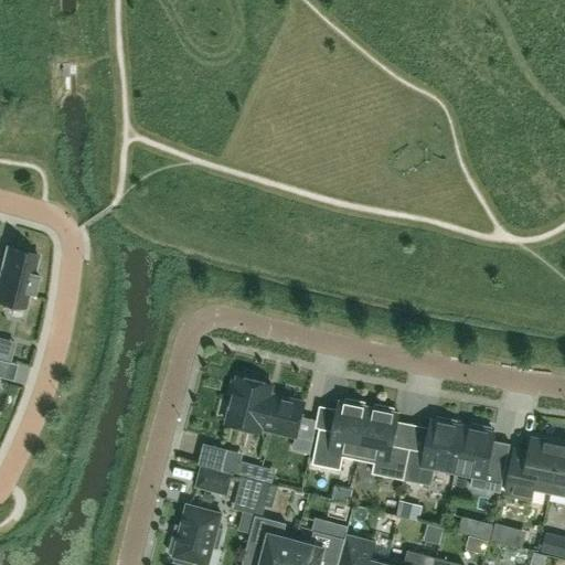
[(38,256),(7,249),(0,277),(0,301),(24,308),(28,292),(33,294),(38,276),(33,275),(38,256)]
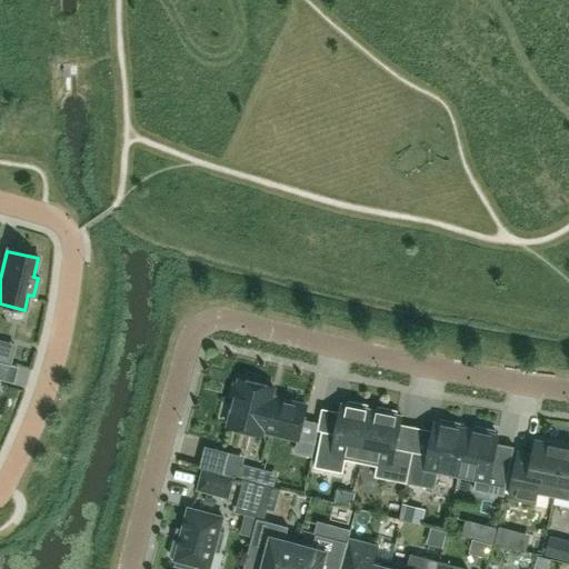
[(307,406),(275,398),(271,395),(273,387),(240,379),(239,383),(235,382),(231,397),(236,398),(229,427),(262,435),(263,430),(299,439),(307,406)]
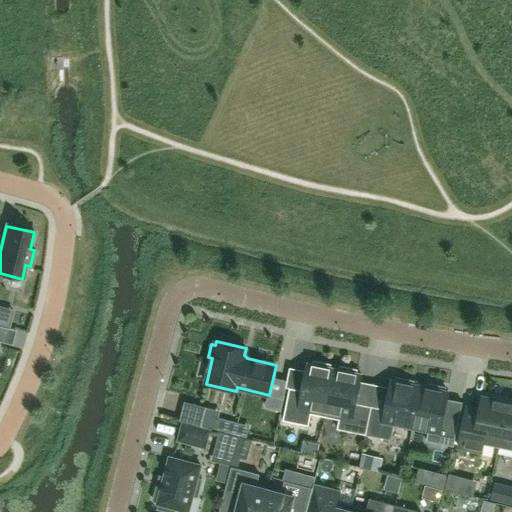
[(325,417),(335,369),(330,368),(331,364),(314,361),(313,365),(308,364),(302,390),(290,387),(283,420),(308,425),(311,414),(325,417)]
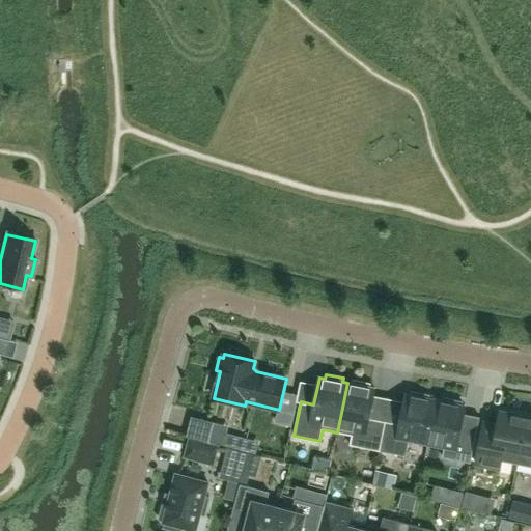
[(347,383),(337,432),(352,436),(350,445),(380,451),(386,422),(369,418),(375,389),(370,388),(370,384),(353,380),(352,384),(347,383)]
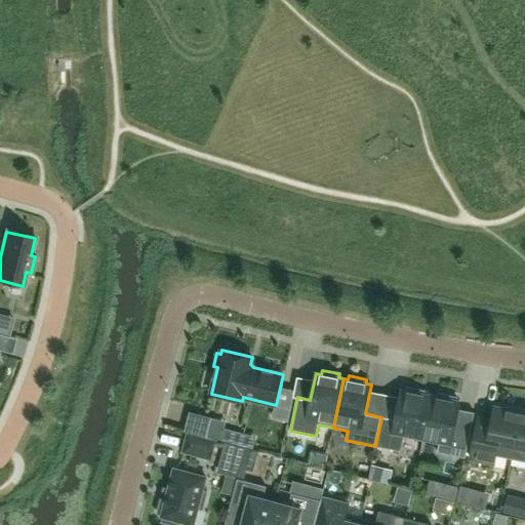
[(381,417),(375,446),(401,451),(404,435),(421,439),(431,397),(423,395),(425,391),(405,388),(405,391),(401,391),(396,419),(381,417)]
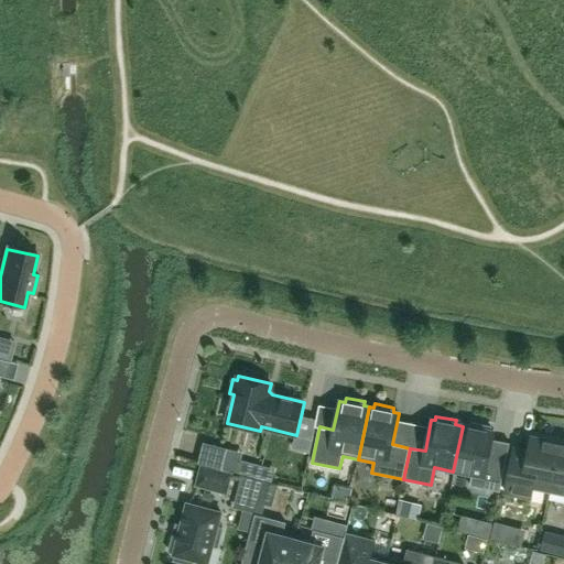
[(469,427),(463,426),(453,472),(472,475),(469,486),(500,491),(506,463),(488,459),(494,432),(490,432),(490,427),(470,423),(469,427)]
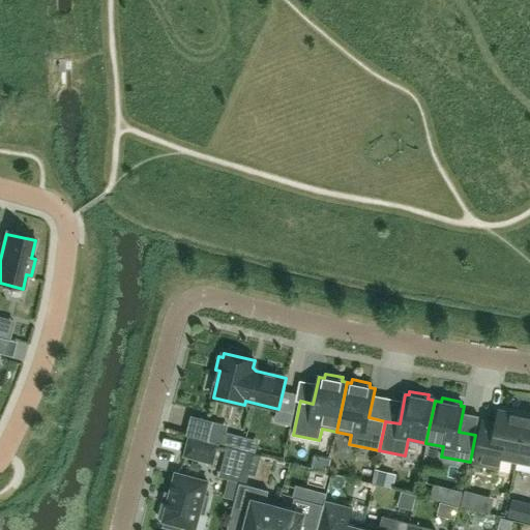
[(517,462),(526,416),(499,411),(493,440),(479,437),(474,463),(499,468),(501,459),(517,462)]
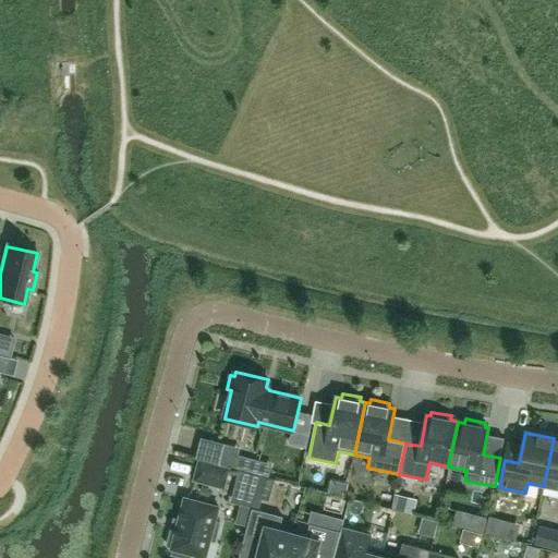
[(201,438),(196,459),(219,464),(225,444),(201,438)]
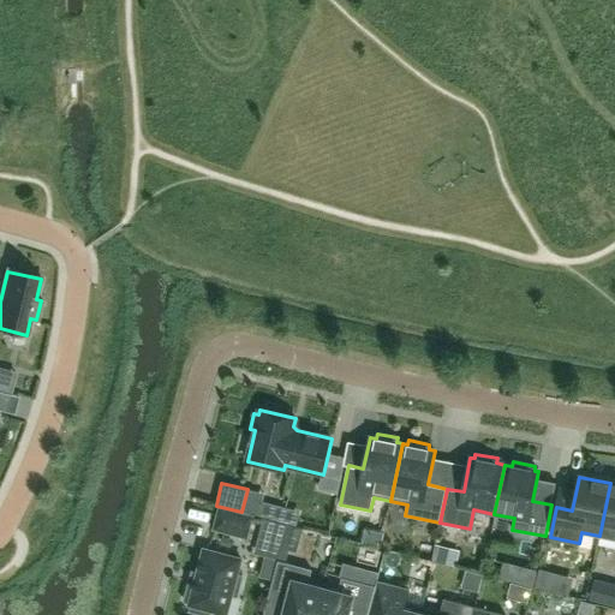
[(614,483),(610,483),(599,536),(614,538),(614,483)]
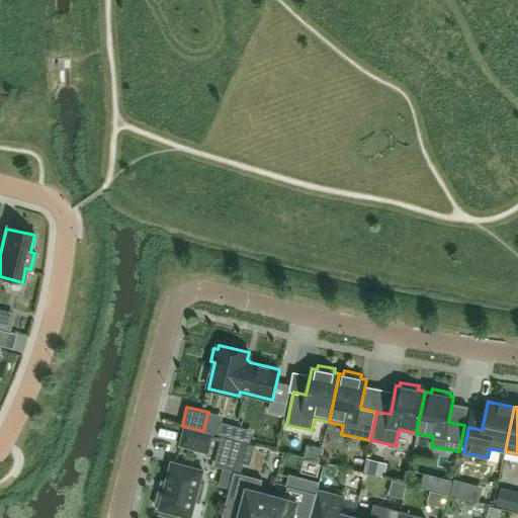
[(185,428),(180,445),(207,453),(212,435),(185,428)]
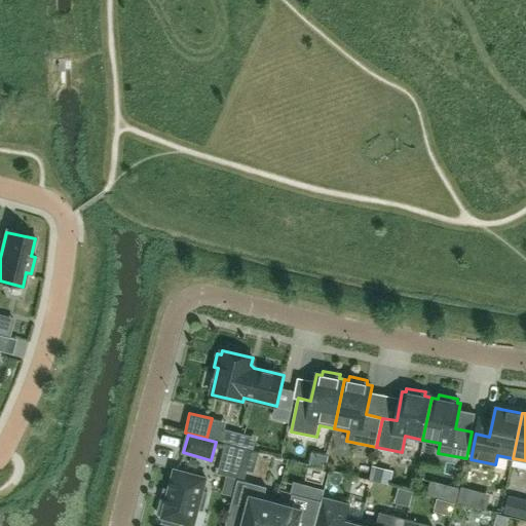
[(235,488),(237,480),(236,479),(245,449),(225,444),(218,475),(226,477),(224,485),(235,488)]
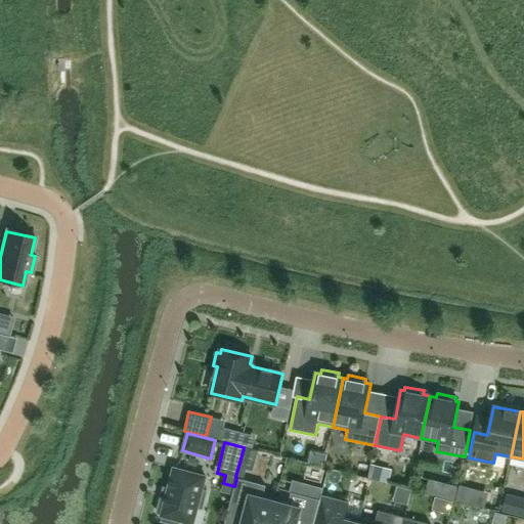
[(163,516),(162,521),(174,523),(178,523),(180,520),(192,523),(198,508),(202,509),(207,491),(202,490),(206,476),(174,468),(165,500),(161,499),(157,512),(162,514),(161,515),(163,516)]
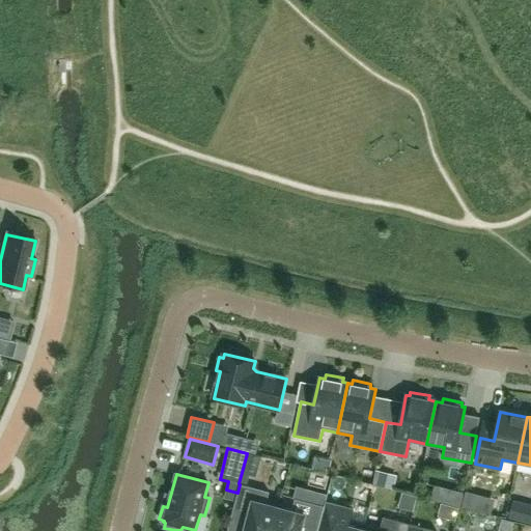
[(272,530),(279,507),(266,504),(270,492),(240,484),(238,493),(231,518),(247,522),(244,530),(272,530)]
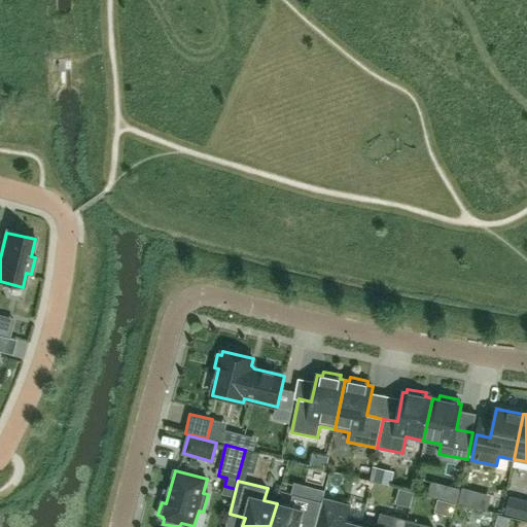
[(277,503),(270,526),(315,526),(322,502),(292,495),(289,506),(277,503)]
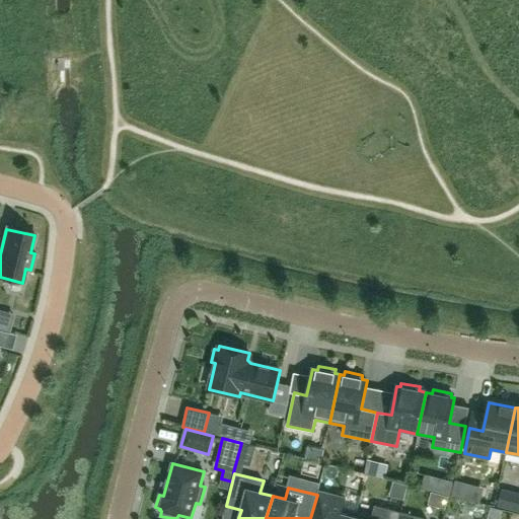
[(317,495),(310,518),(354,518),(356,514),(342,510),(345,499),(318,492),(317,495)]
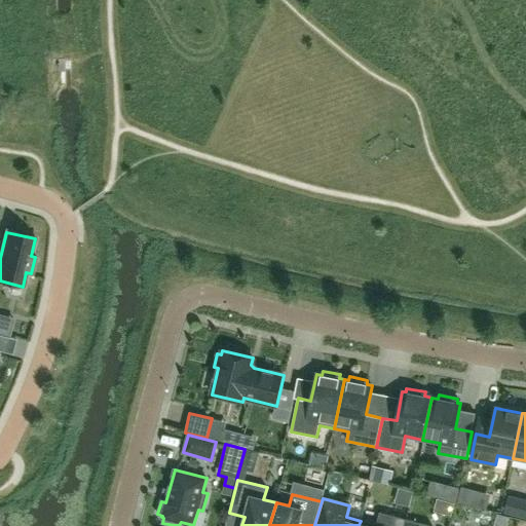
[(361,521),(359,525),(404,525),(406,521),(379,514),(376,525),(361,521)]
